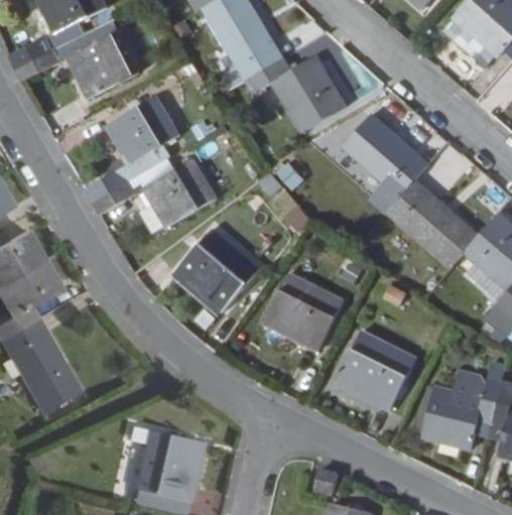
[(36,0),(53,33),(102,8),(98,0),(36,0)]
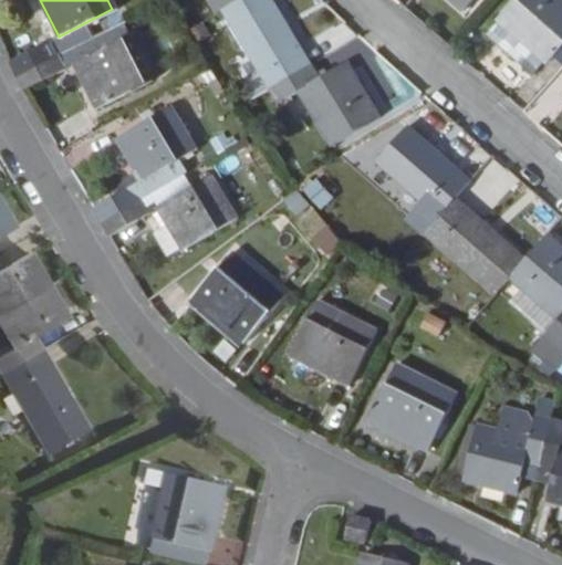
[(206,0),(212,12),(220,8),(233,0),(206,0)]
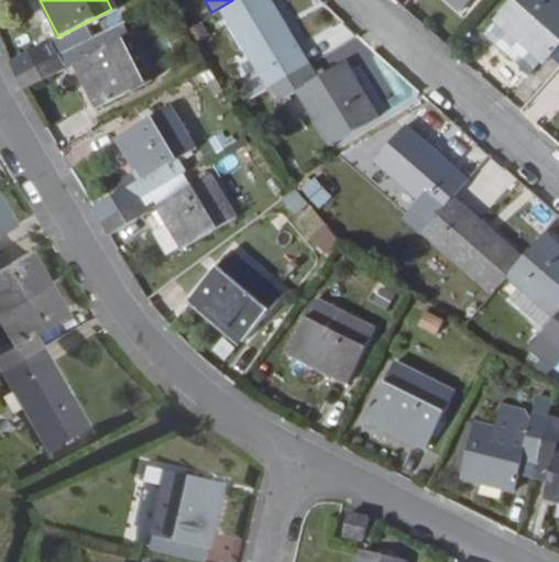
[(306,64),(267,0),(232,0),(219,8),(266,88),(306,64)]
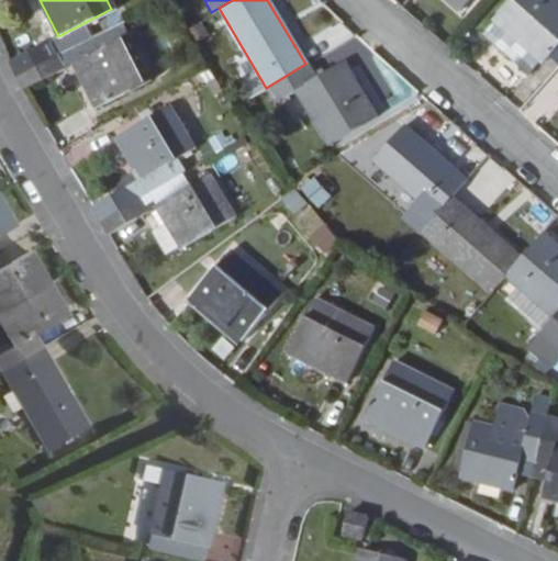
[(446,0),(458,10),(466,0),(446,0)]
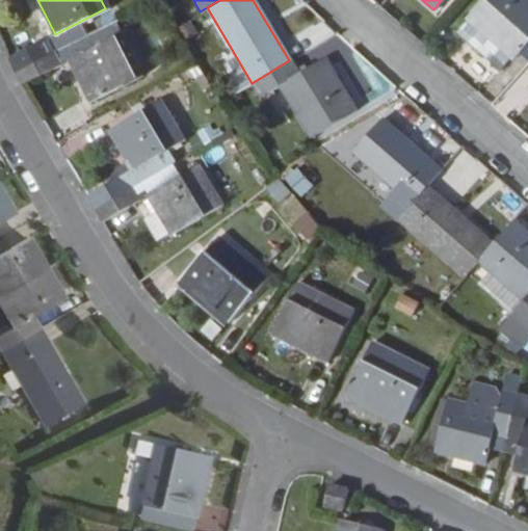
[(527,4),(523,0),(481,0),(467,18),(509,54),(510,55),(515,51),(527,34),(527,4)]
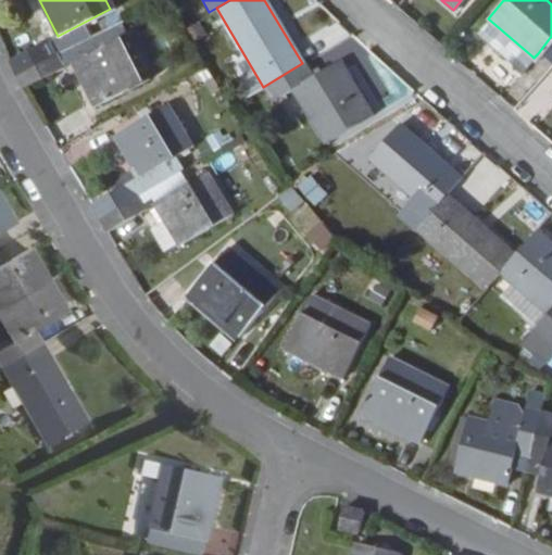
[(532,57),(488,19),(475,34),(519,73),(532,57)]
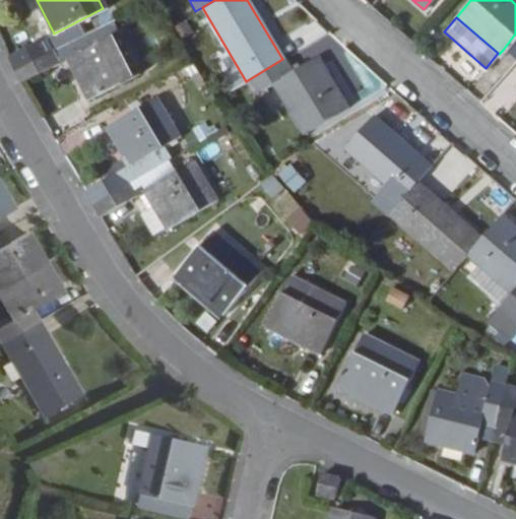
[(115,31),(109,20),(101,24),(107,36),(115,31)]
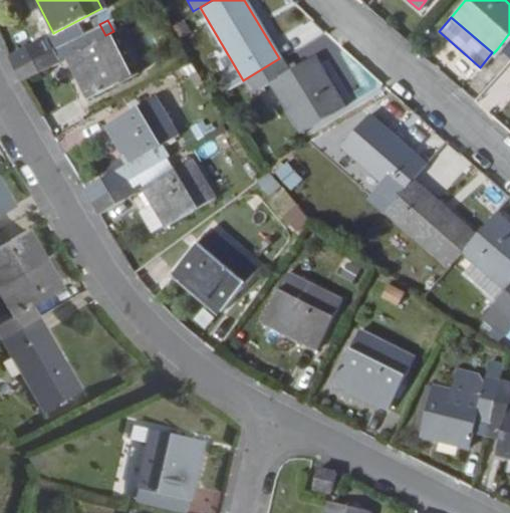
[(68,54),(105,35),(99,24),(62,42),(68,54)]
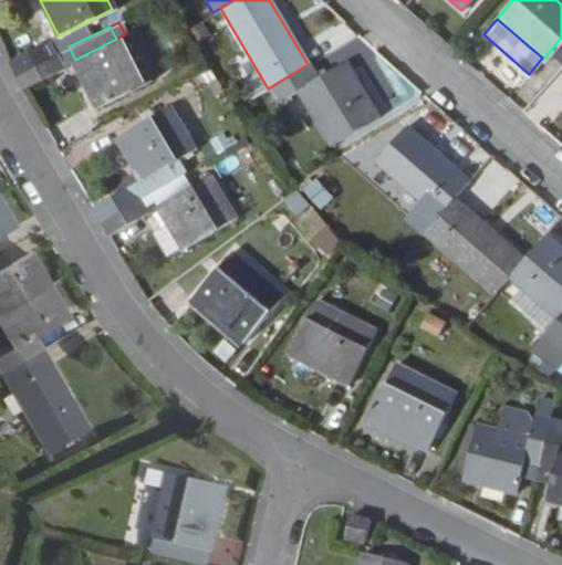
[(147,79),(125,34),(116,39),(75,60),(72,61),(95,105),(147,79)]
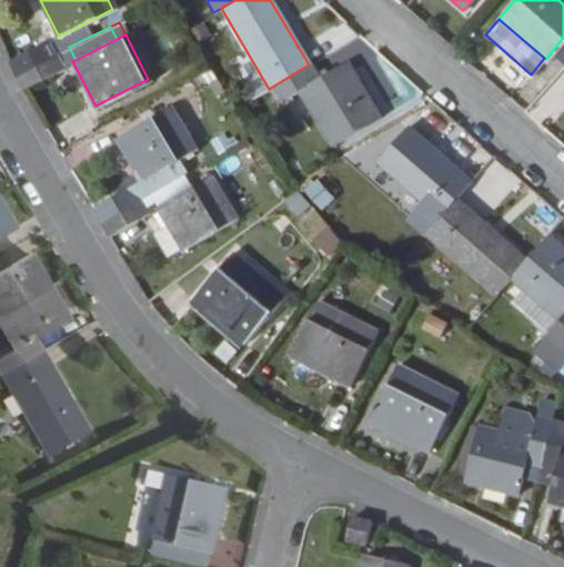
[(562,64),(563,62),(563,37),(550,54),(562,64)]
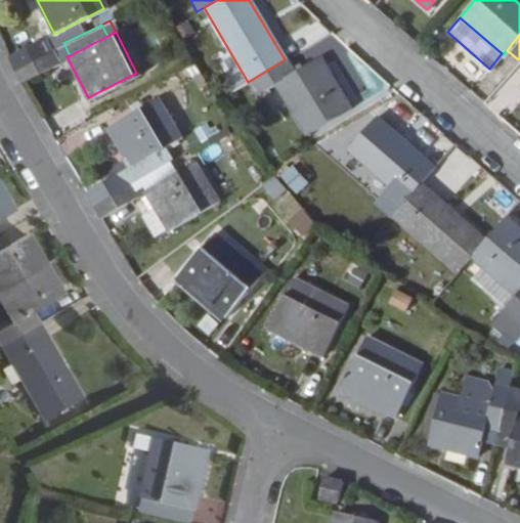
[(13,69),(50,50),(44,38),(8,56),(13,69)]
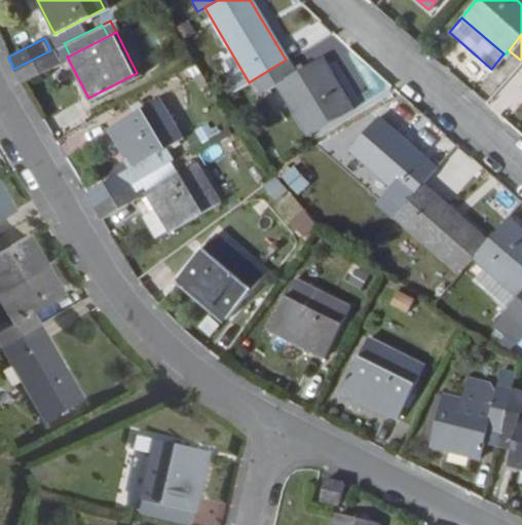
[(70,55),(64,43),(50,50),(57,62),(67,57),(70,55)]
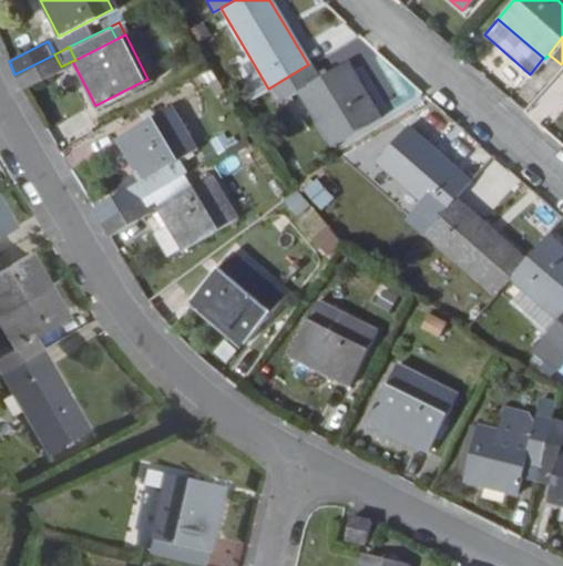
[(22,89),(62,69),(61,67),(54,54),(14,74),(22,89)]
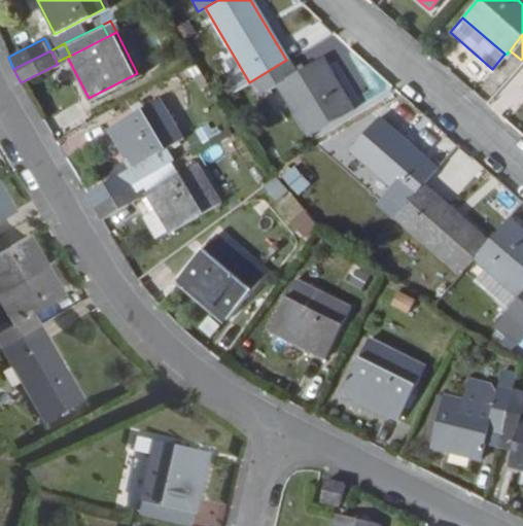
[(349,106),(319,59),(293,73),(286,60),(249,82),(257,96),(277,84),(306,131),(349,106)]
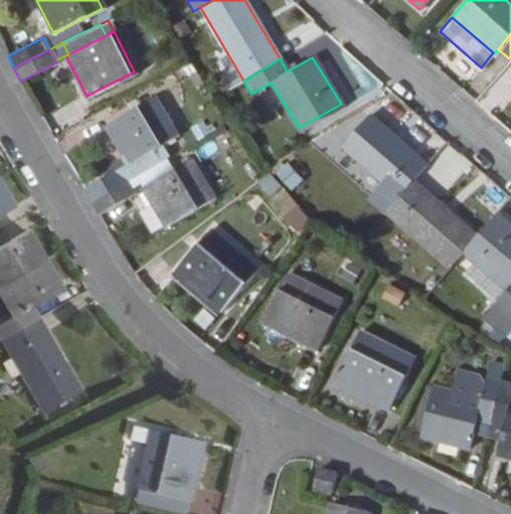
[(160,146),(176,136),(153,97),(103,126),(126,165),(82,190),(90,203),(124,182),(167,156),(160,146)]
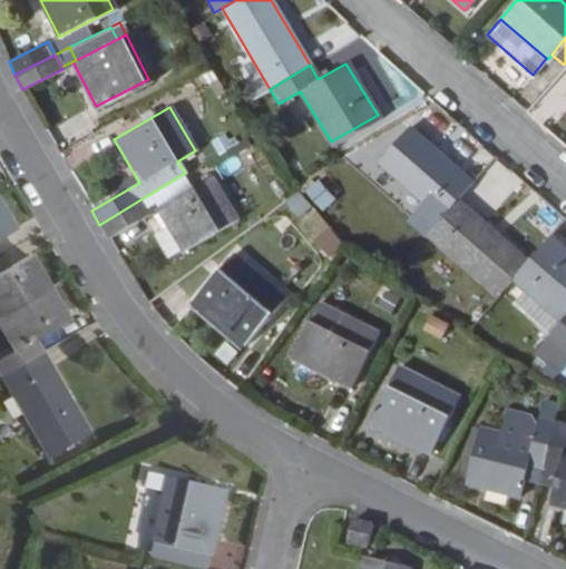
[(470,182),(408,126),(378,160),(422,199),(408,216),(427,232),(457,198),(470,182)]
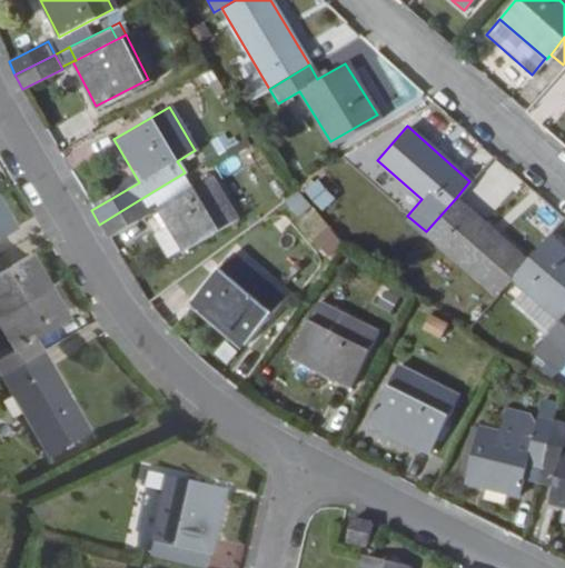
[(180,248),(236,217),(210,176),(156,207),(158,211),(167,226),(180,248)]
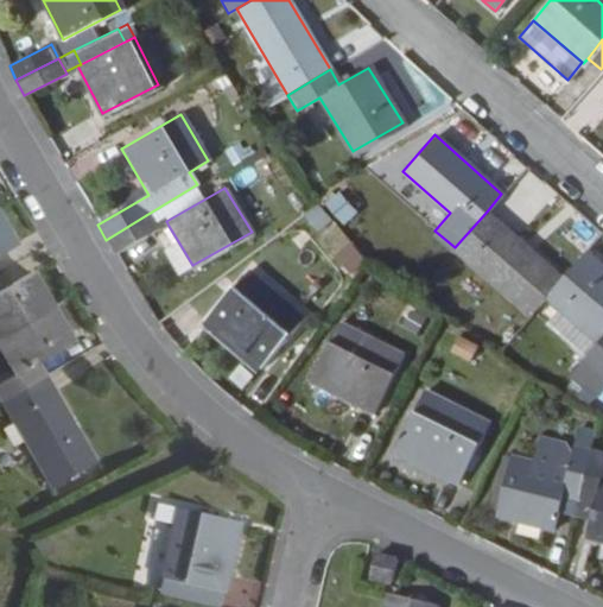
[(499,222),(514,206),(501,194),(487,212),(499,222)]
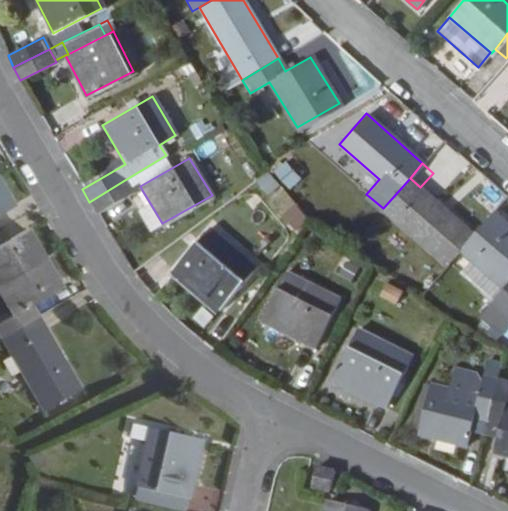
[(420,187),(410,178),(383,208),(445,264),(458,250),(473,233),(420,187)]
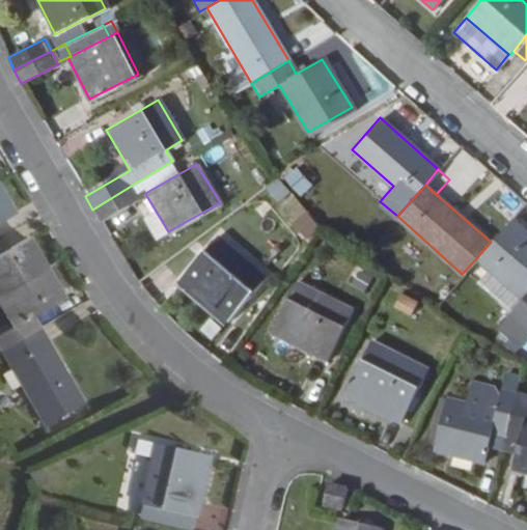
[(100,222),(135,201),(128,188),(92,210),(100,222)]
